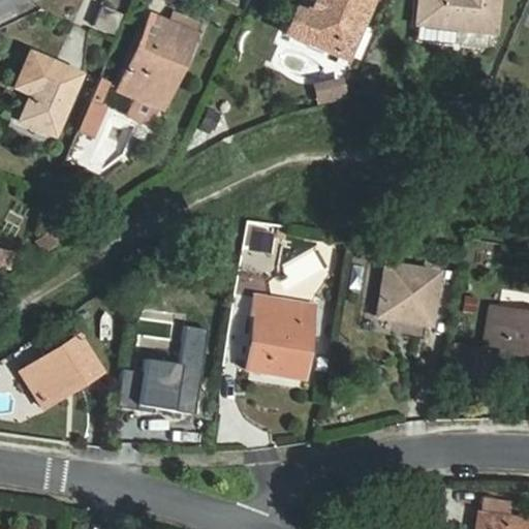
[(341,59),(367,0),(310,0),(305,14),(293,11),(284,34),(341,59)]
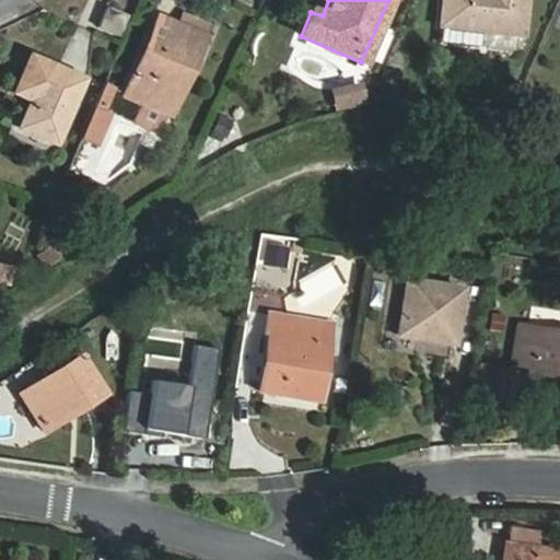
[(443,0),(441,26),(523,35),(526,0),(443,0)]
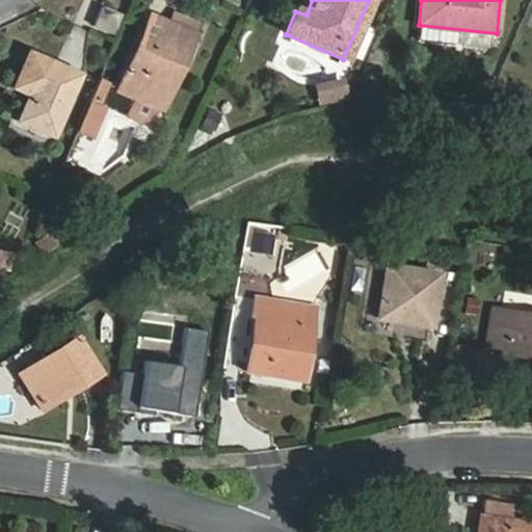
[(121,16),(102,7),(94,26),(112,34),(121,16)]
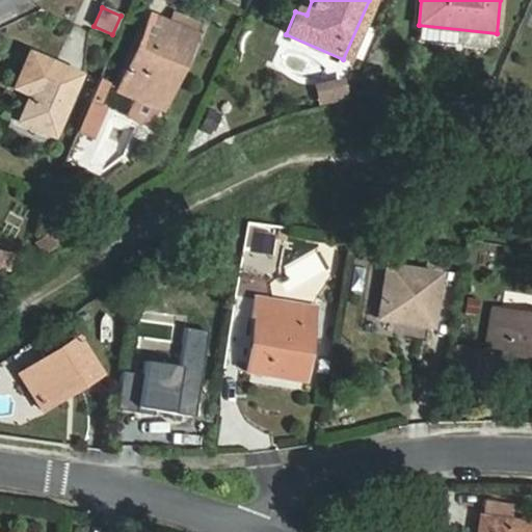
[(193,34),(200,21),(174,10),(168,23),(193,34)]
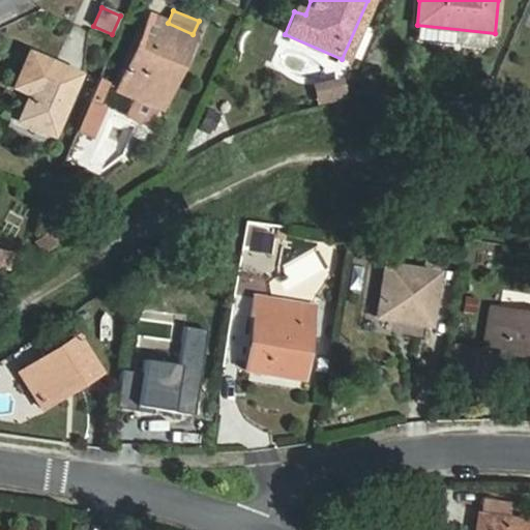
[(168,23),(149,16),(118,91),(133,97),(154,106),(171,68),(177,70),(193,34),(168,23)]
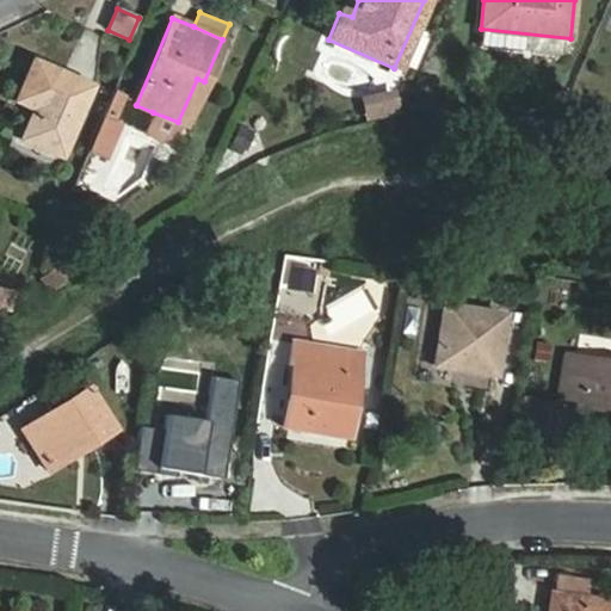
[(61,158),(91,87),(34,62),(16,100),(35,109),(20,141),(61,158)]
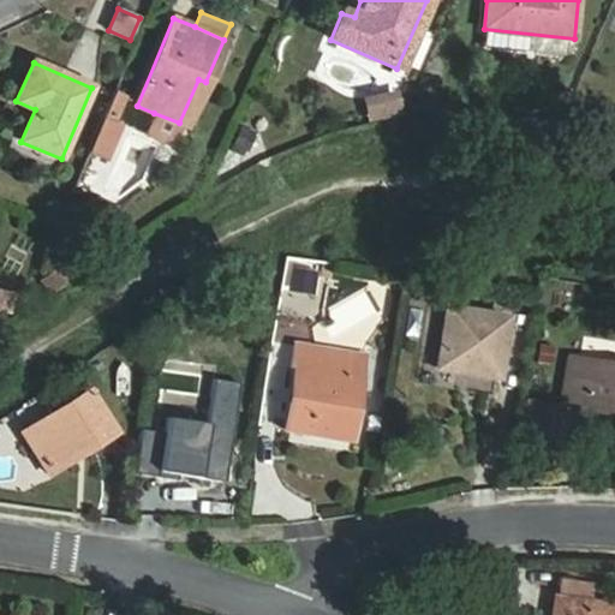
[(113,93),(88,151),(107,160),(121,126),(114,123),(125,97),(113,93)]
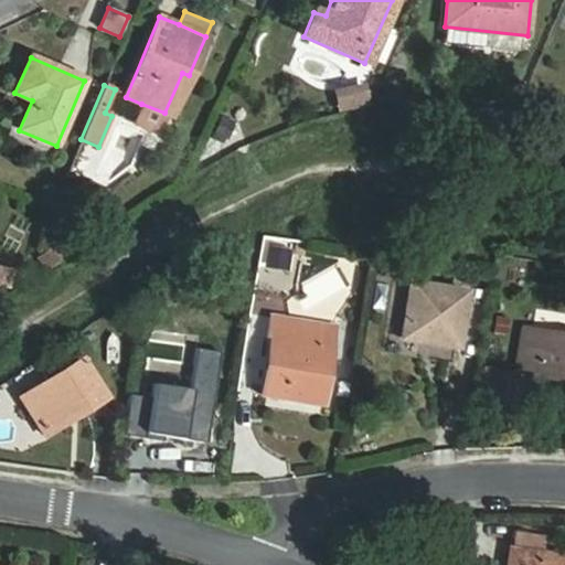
[(164,113),(141,104),(132,124),(157,134),(164,113)]
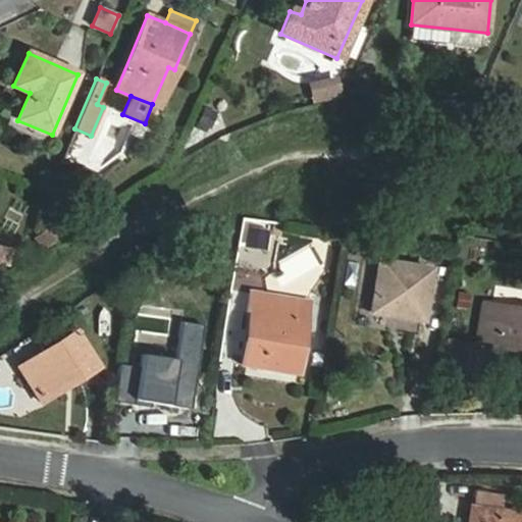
[(249,230),(247,246),(266,249),(269,233),(249,230)]
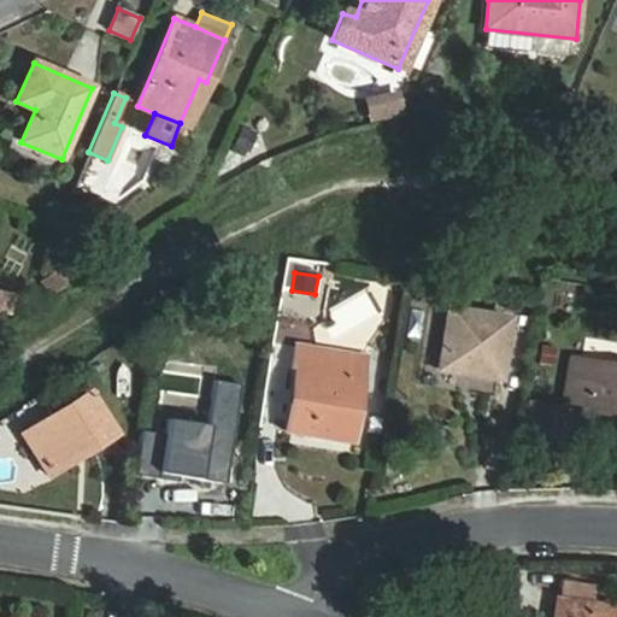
[(0,310),(13,313),(17,293),(0,289),(0,310)]
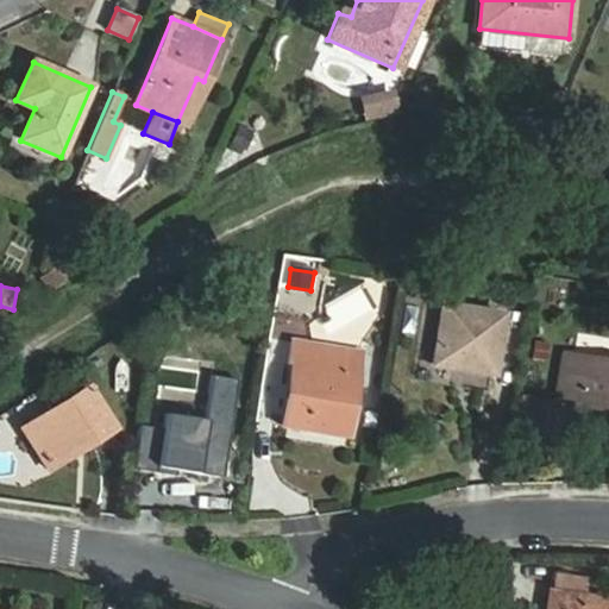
[(494,375),(503,314),(441,305),(432,365),(494,375)]
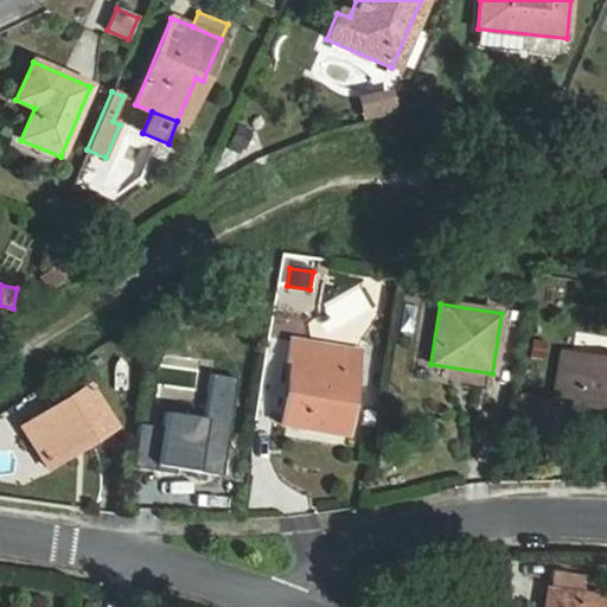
[(360,351),(312,343),(293,340),(280,426),(349,436),(360,351)]
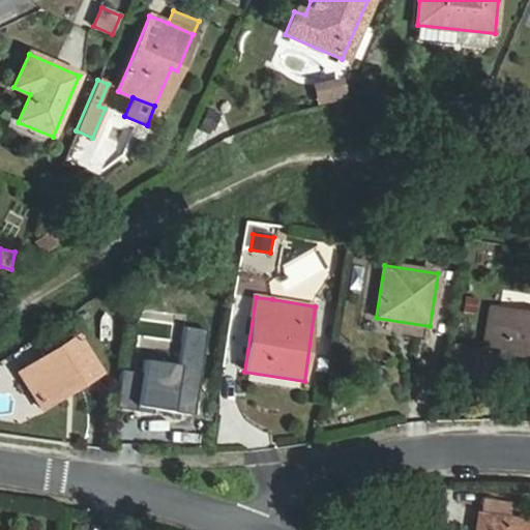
[(165,305),(138,390),(177,404),(203,318),(165,305)]
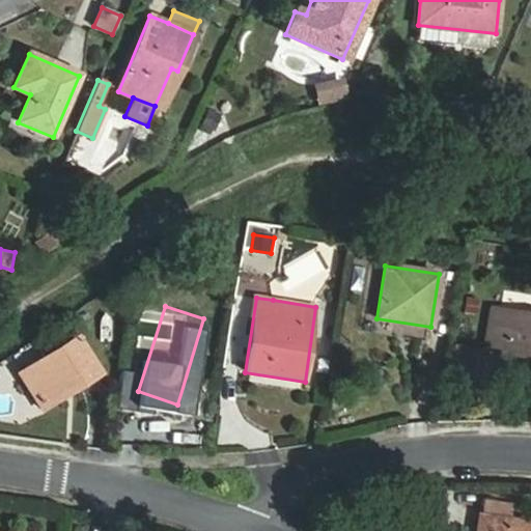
[(530,362),(530,363),(530,362),(530,314),(493,308),(485,345),(530,353),(530,362)]
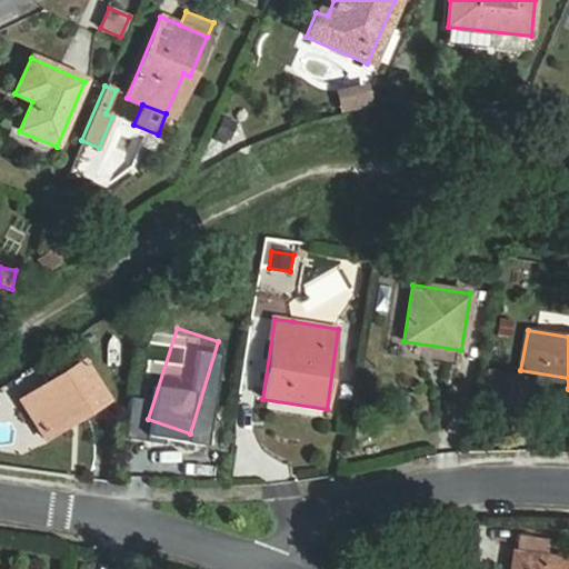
[(45,440),(105,401),(81,361),(20,400),(45,440)]
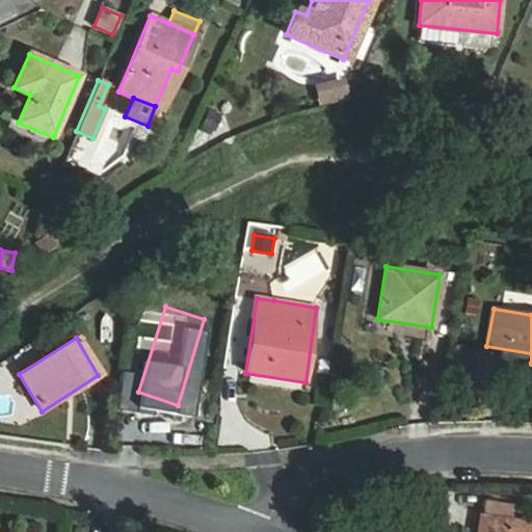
[(531,531),(531,524),(481,516),(478,531),(531,531)]
